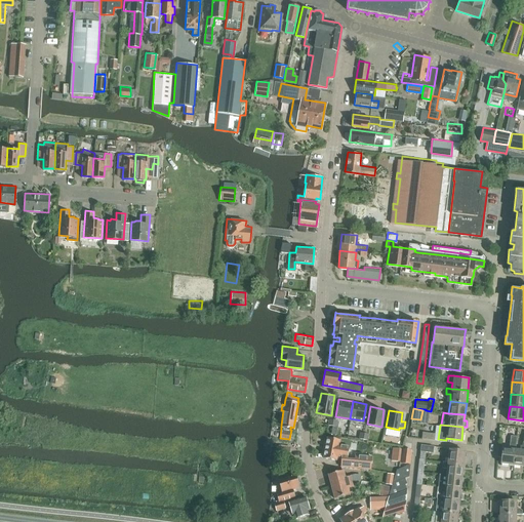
[(500,462),(513,464),(515,448),(517,435),(511,434),(510,447),(501,447),(500,462)]
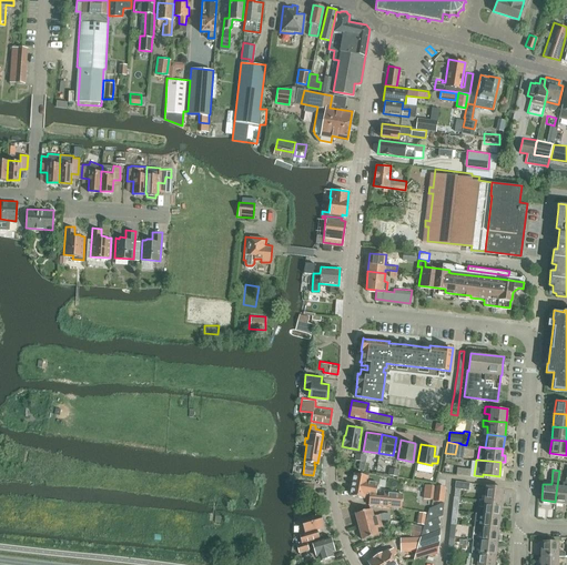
[(555,502),(566,503),(566,471),(566,472),(565,480),(564,480),(564,485),(557,485),(555,502)]
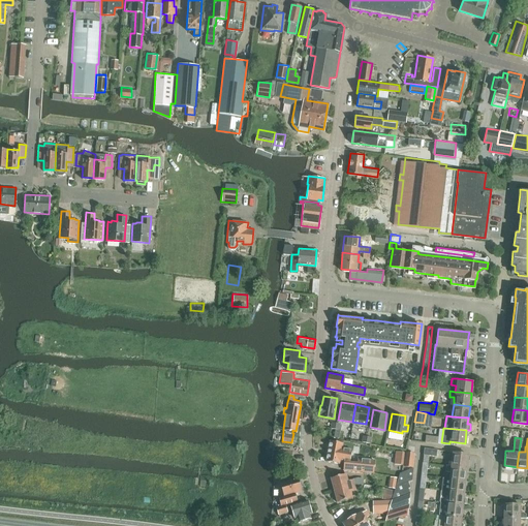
[(339,462),(340,461),(344,462),(343,468),(374,471),(375,458),(358,456),(356,461),(349,460),(351,449),(341,446),(342,441),(329,439),(325,460),(339,462)]
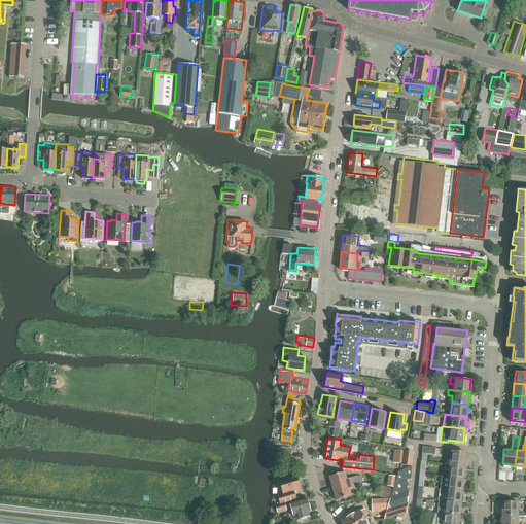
[(277,455),(289,457),(290,448),(278,447),(277,455)]
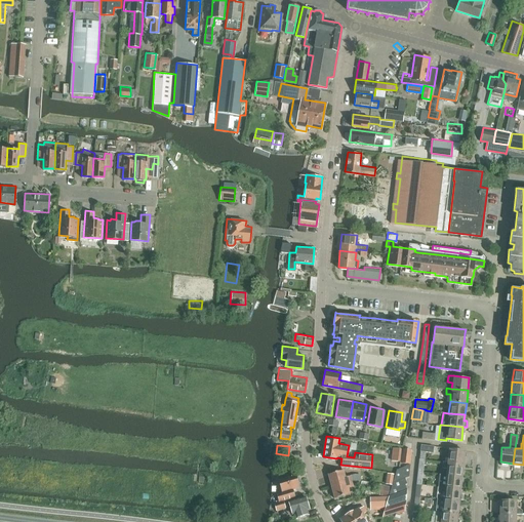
[(400,462),(409,463),(410,448),(402,447),(400,462)]
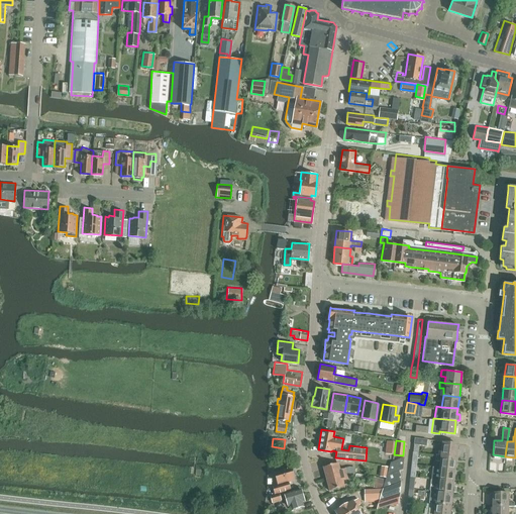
[(440,453),(455,455),(457,443),(442,441),(440,453)]
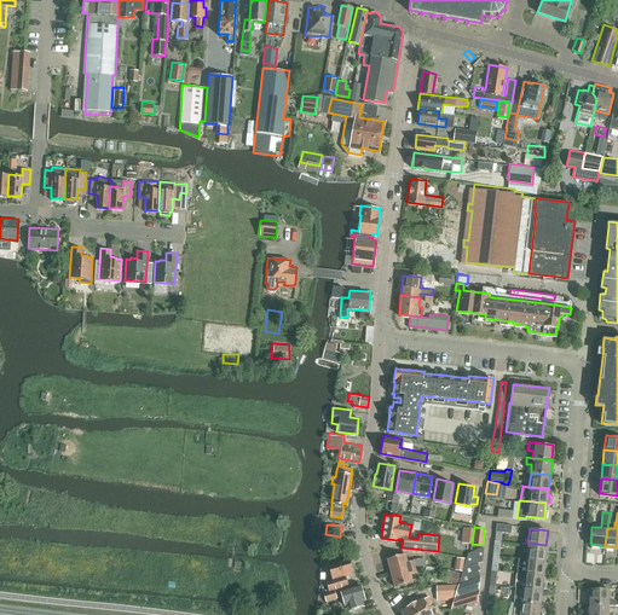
[(526,557),(544,560),(546,545),(527,543),(521,543),(520,550),(527,550),(526,557)]
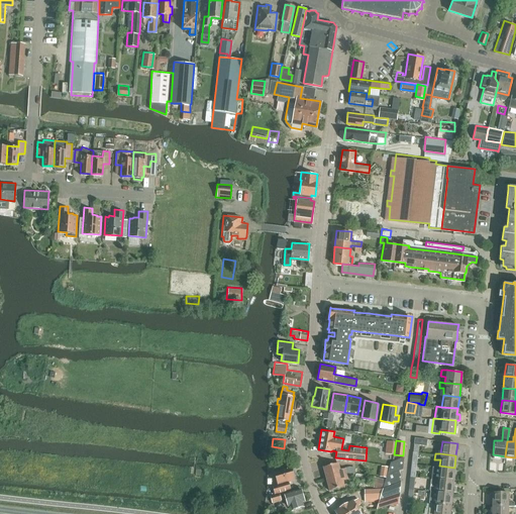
[(390,461),(386,474),(398,470),(398,469),(402,468),(403,456),(390,461)]
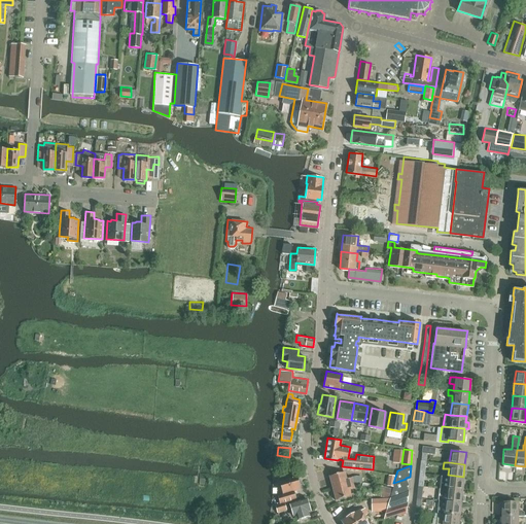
[(351,476),(346,477),(345,470),(328,475),(332,487),(358,480),(356,475),(351,476)]
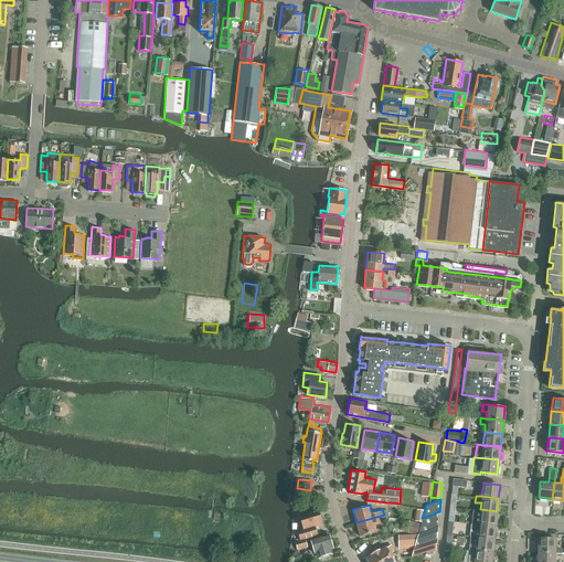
[(478,522),(496,525),(497,511),(480,509),(478,522)]
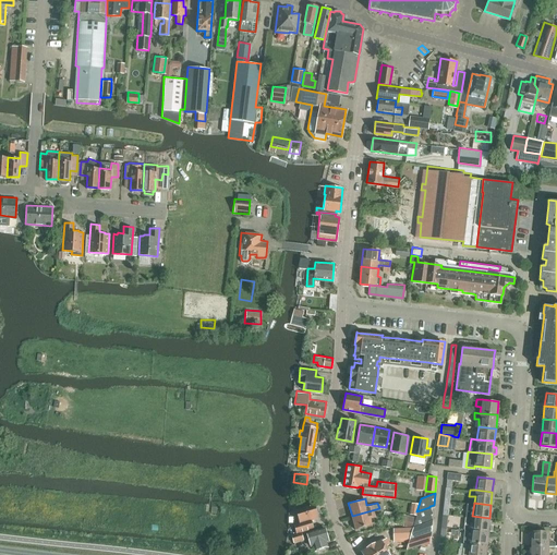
[(293,523),(295,532),(313,527),(311,518),(317,516),(313,504),(295,509),(299,521),(293,523)]
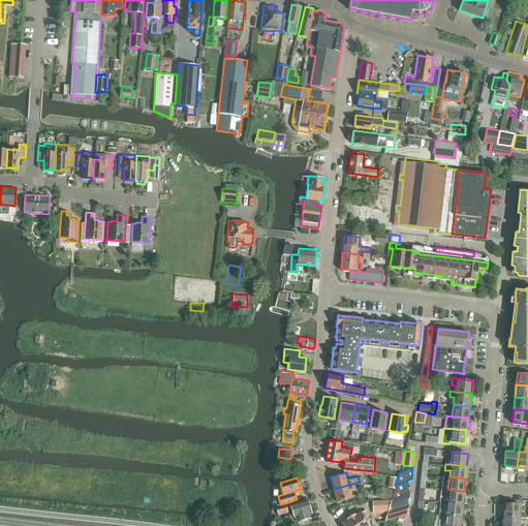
[(407,487),(409,486),(407,481),(395,485),(393,492),(407,487)]
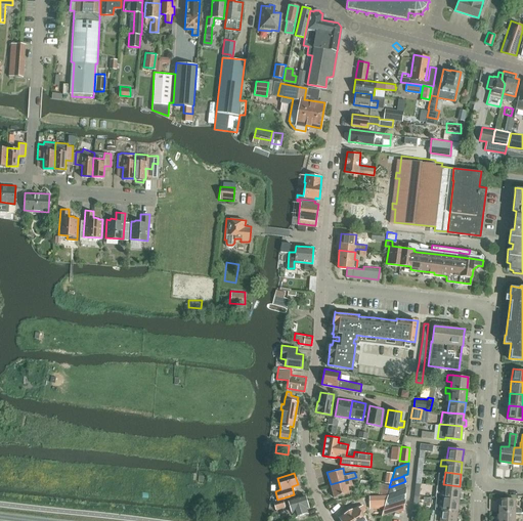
[(352,484),(357,482),(356,477),(331,484),(334,495),(349,491),(347,485),(352,484)]
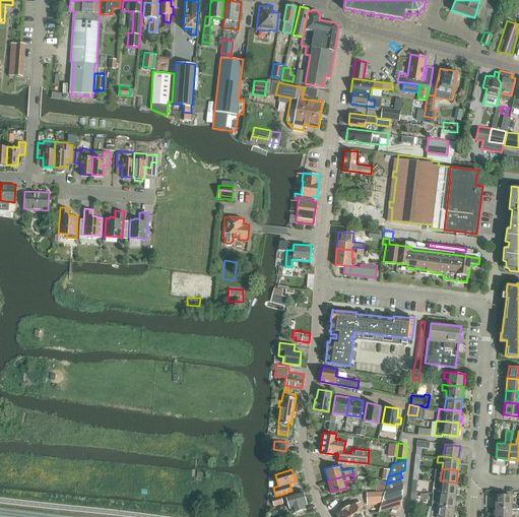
[(386,483),(384,490),(402,483),(400,478),(386,483)]
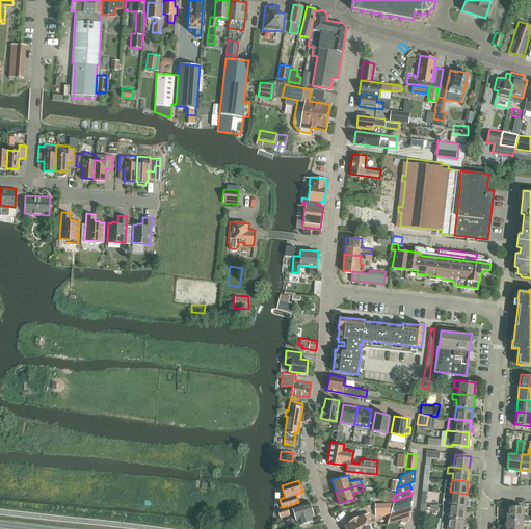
[(449,504),(465,506),(467,494),(450,492),(449,504)]
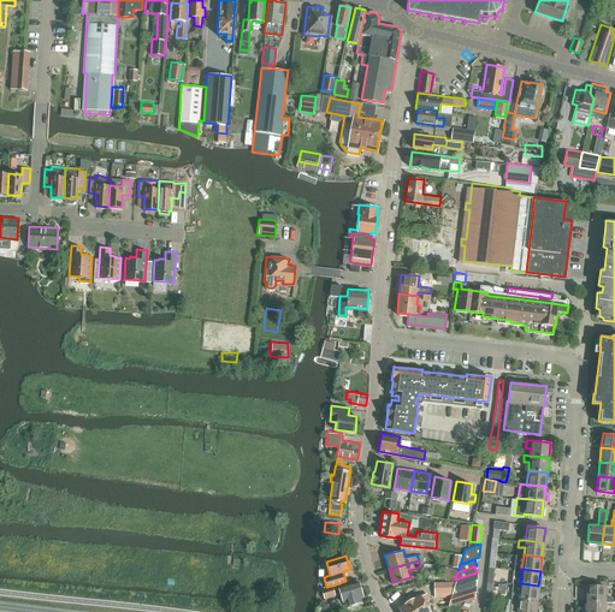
[(477,572),(455,580),(451,594),(475,586),(477,572)]
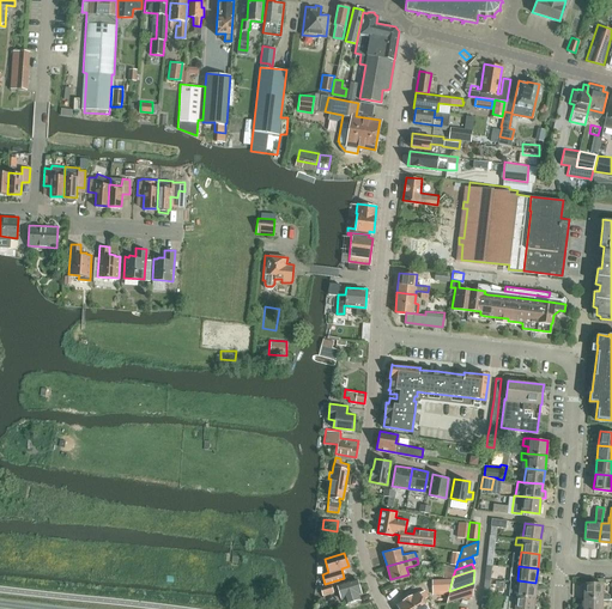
[(358,592),(361,592),(356,578),(337,584),(340,598),(344,597),(345,603),(359,598),(358,592)]
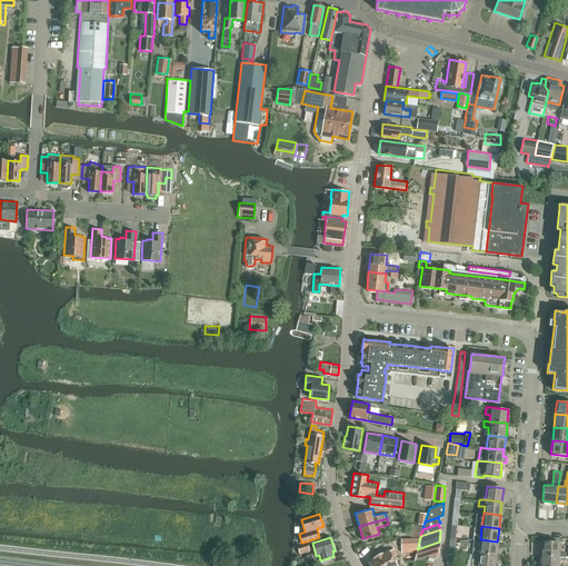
[(480,539),(479,553),(496,555),(497,542),(480,539)]
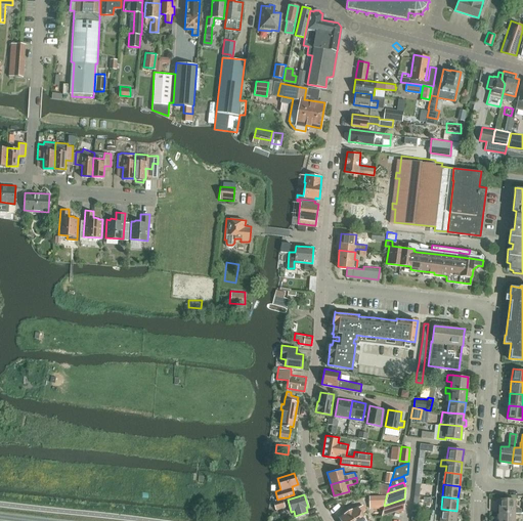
[(384,506),(382,514),(394,510),(398,511),(403,509),(404,498),(384,506)]
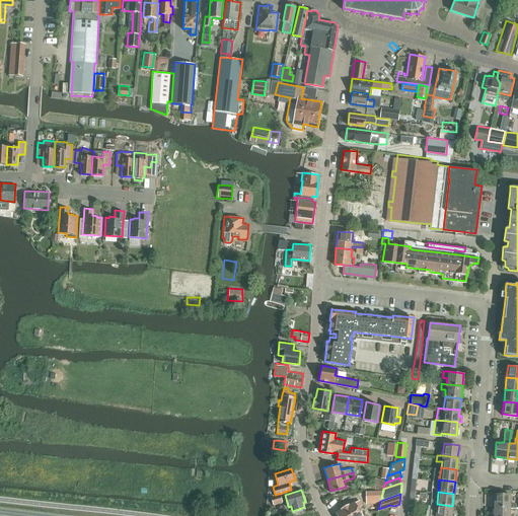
[(511,500),(510,500),(510,494),(494,494),(494,506),(509,507),(515,507),(515,503),(511,500)]
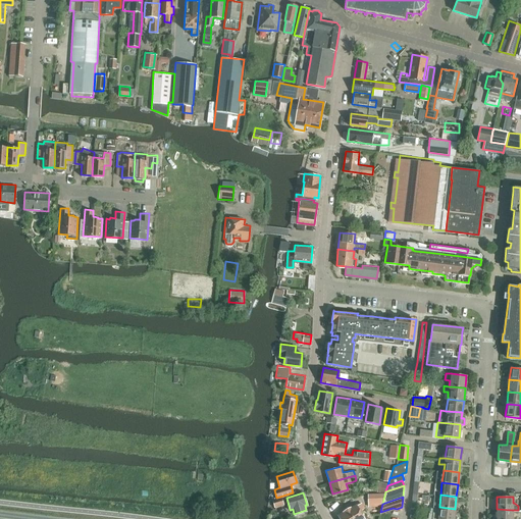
[(272,500),(274,506),(283,503),(281,498),(272,500)]
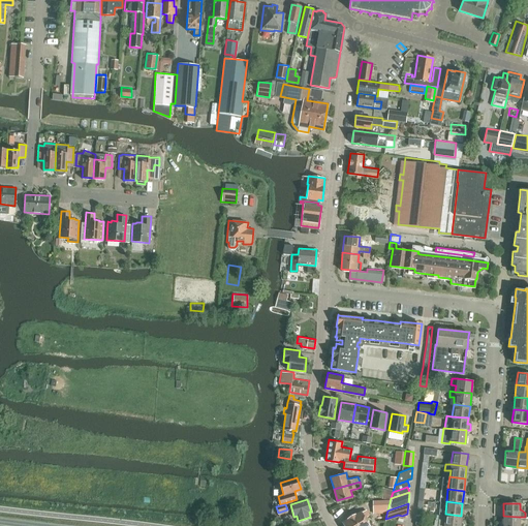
[(348,519),(342,522),(344,525),(369,525),(367,521),(368,520),(366,516),(369,514),(366,508),(361,512),(354,515),(354,514),(347,518),(348,519)]
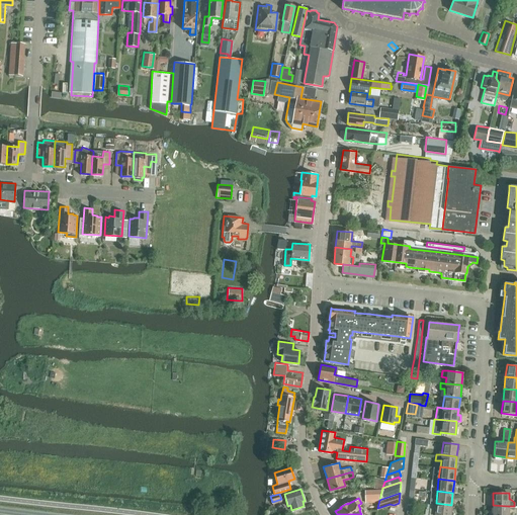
[(436,503),(430,502),(428,514),(450,514),(452,514),(452,511),(450,509),(451,505),(436,503)]
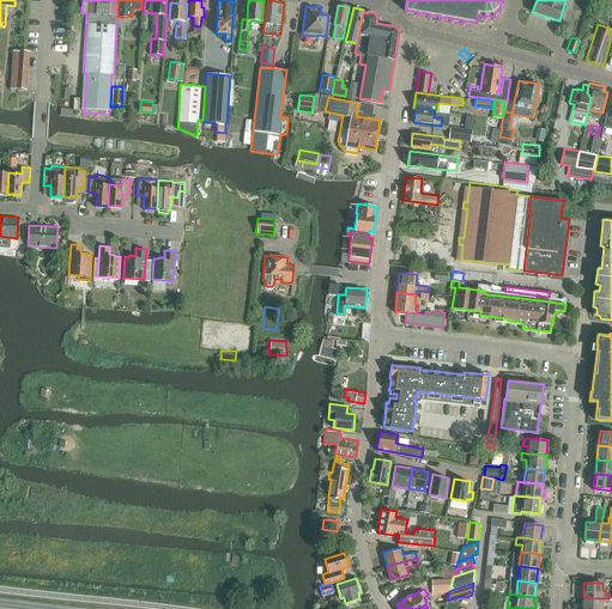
[(380,608),(375,595),(363,600),(365,608),(380,608)]
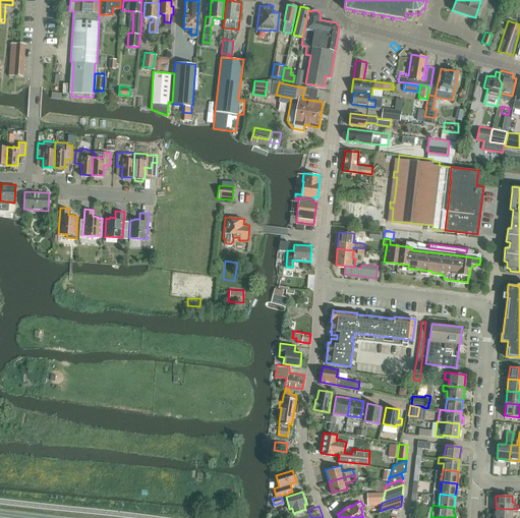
[(496,508),(495,517),(511,517),(511,509),(496,508)]
